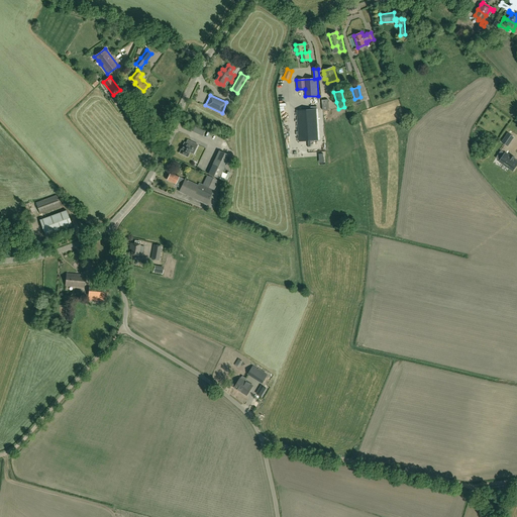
[(316,109),(297,110),(299,141),(318,140),(316,109)]
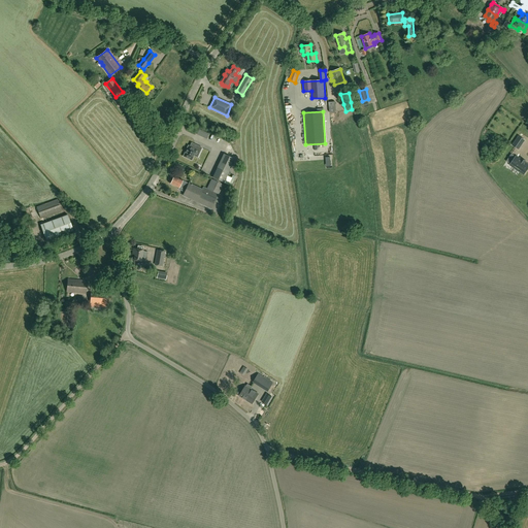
[(518,150),(525,140),(519,136),(512,145),(518,150)]
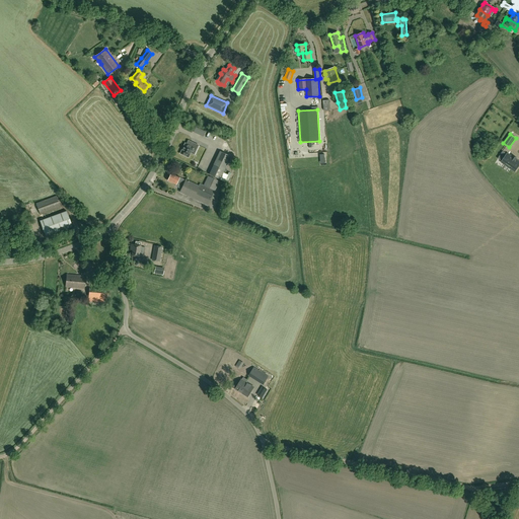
[(188,156),(192,146),(196,148),(197,144),(187,140),(184,143),(183,143),(179,153),(188,156)]
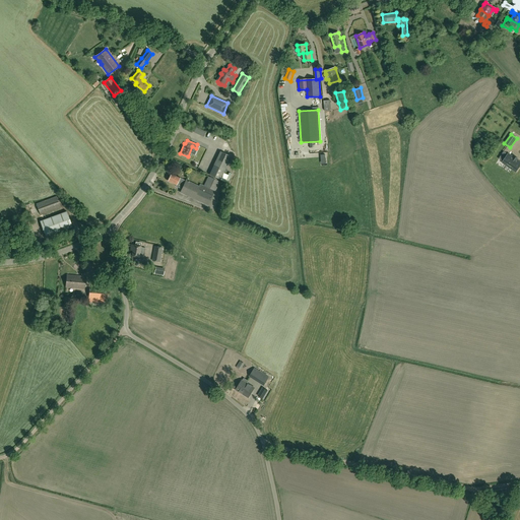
[(209,175),(220,180),(221,178),(232,156),(220,151),(209,175)]
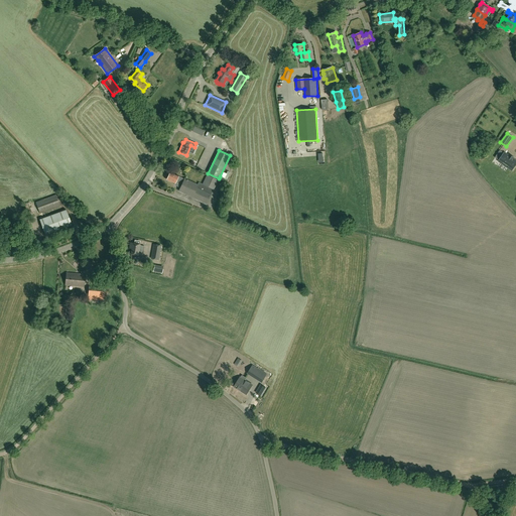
[(515,164),(515,160),(504,153),(500,151),(498,154),(501,157),(499,160),(503,163),(503,164),(508,167),(509,166),(513,168),(515,164)]
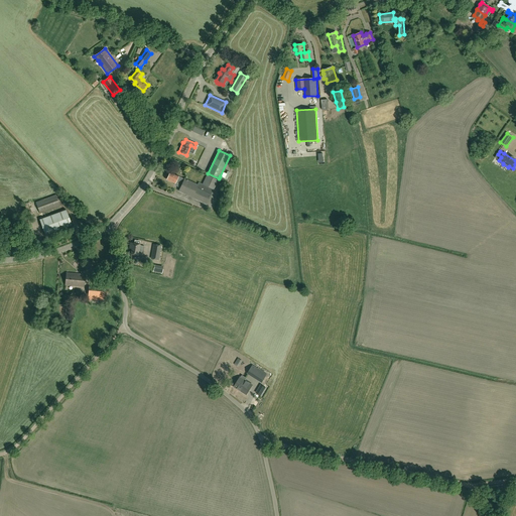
[(220,176),(219,178),(226,181),(230,172),(228,171),(224,178),(220,176)]
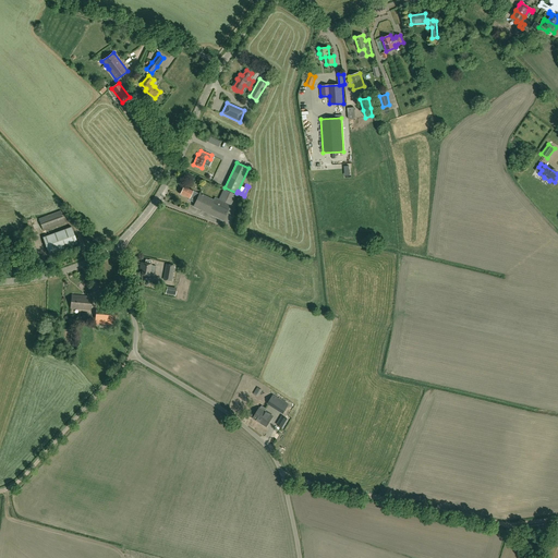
[(199,193),(193,191),(183,186),(180,194),(190,198),(189,199),(192,202),(195,203),(199,193)]
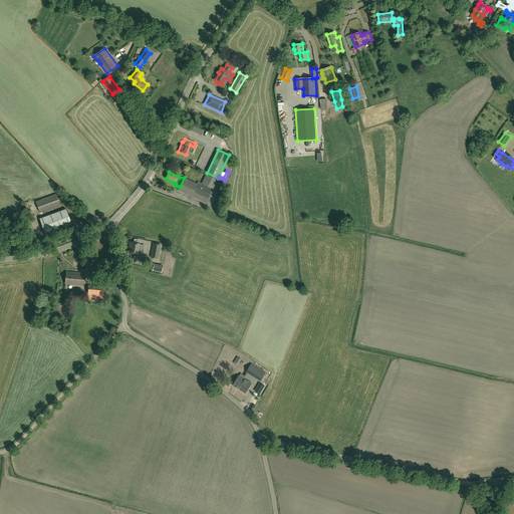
[(184,178),(180,187),(179,190),(192,196),(206,203),(217,180),(206,175),(202,184),(198,182),(197,185),(184,178)]
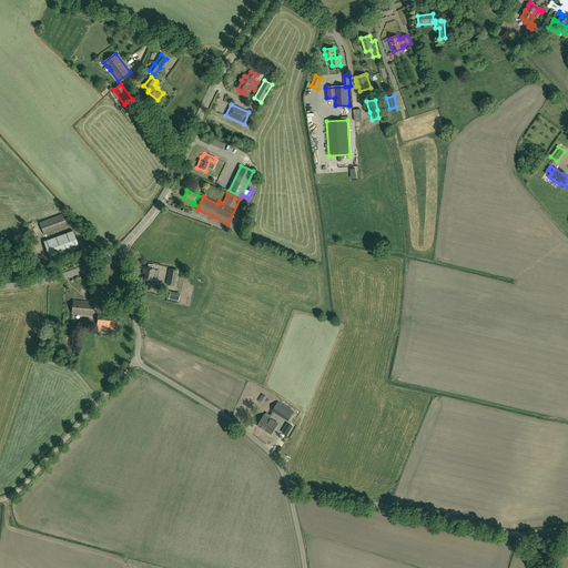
[(39,222),(43,235),(67,227),(62,214),(39,222)]
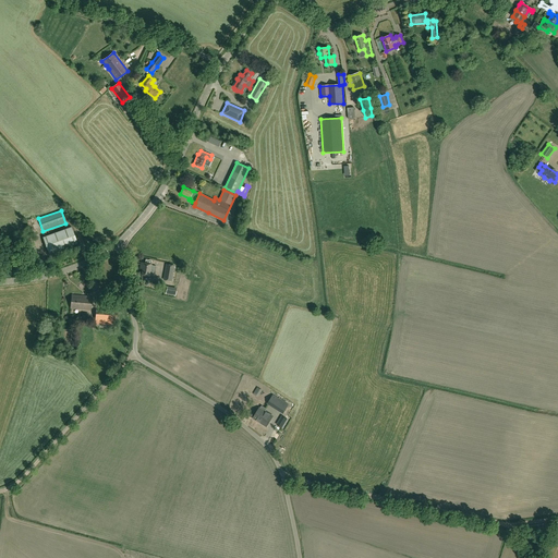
[(72,227),(45,237),(51,253),(79,243),(72,227)]
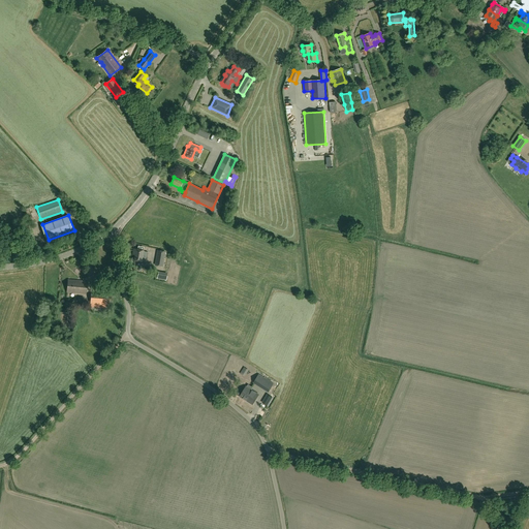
[(136,260),(136,261),(138,262),(139,261),(142,261),(142,260),(147,260),(148,252),(143,251),(143,250),(134,249),(133,253),(135,254),(134,260),(136,260)]
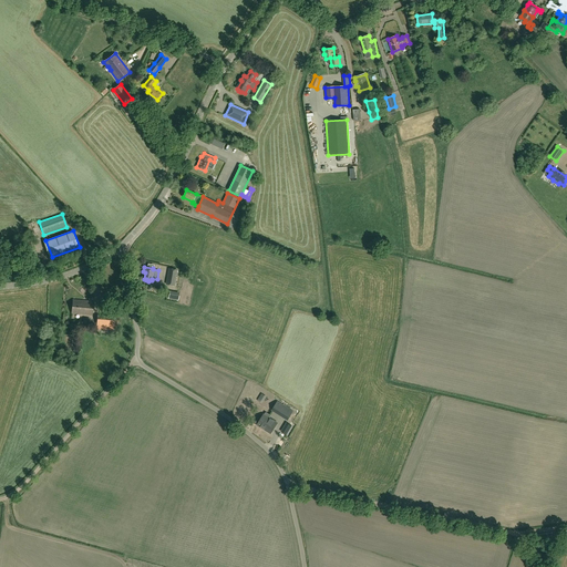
[(176,269),(169,268),(166,284),(174,286),(176,269)]
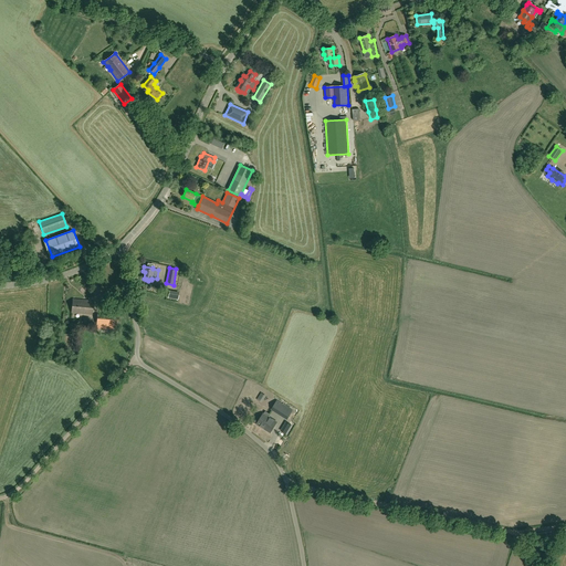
[(105,292),(104,303),(118,304),(119,293),(105,292)]
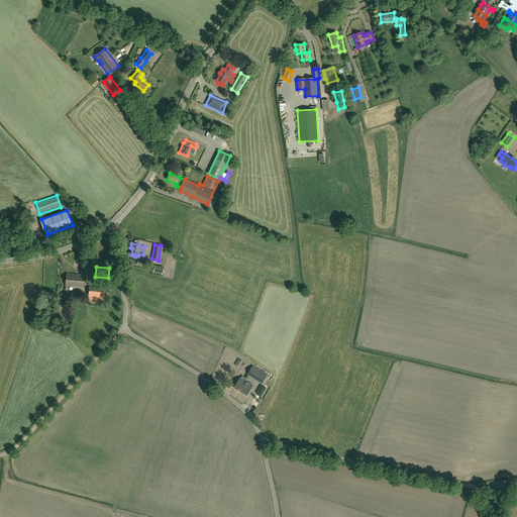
[(67,273),(66,286),(84,288),(85,275),(67,273)]
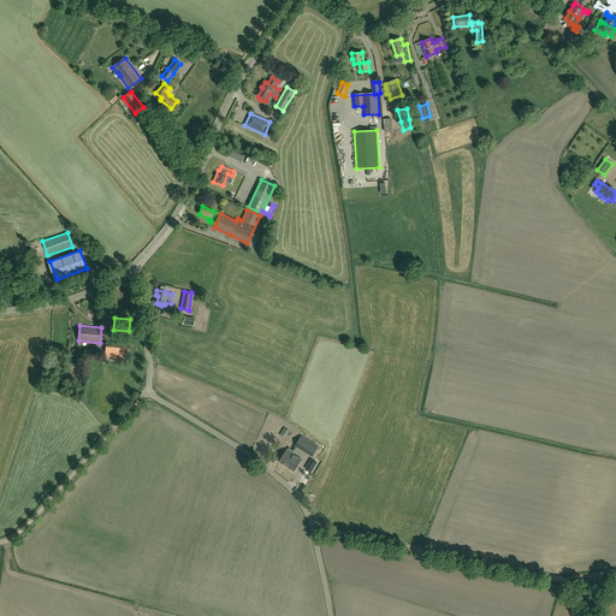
[(106,343),(105,357),(124,359),(125,342),(114,341),(113,344),(106,343)]
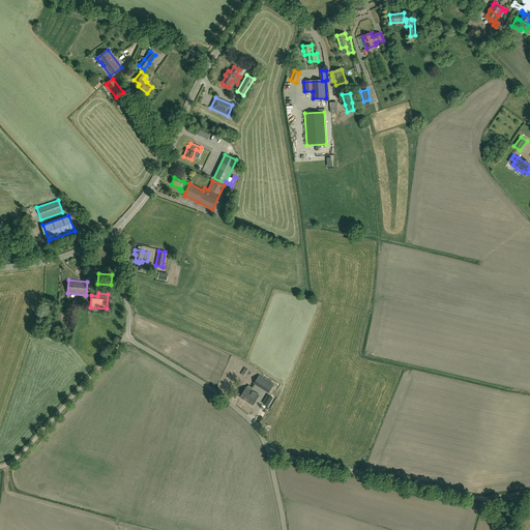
[(66,328),(68,314),(58,313),(57,327),(66,328)]
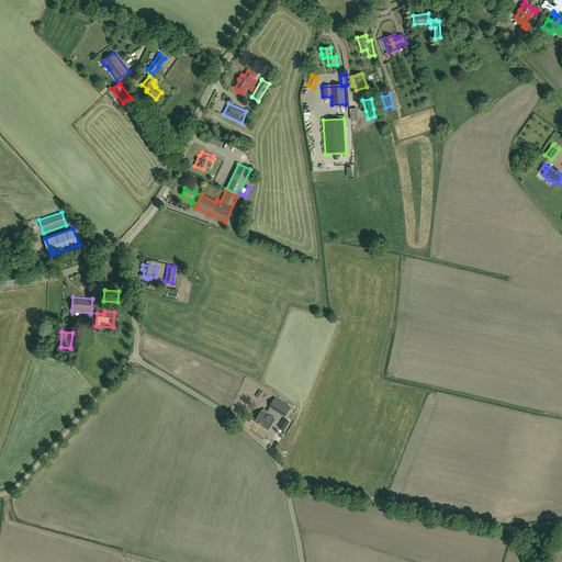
[(265,393),(259,390),(255,397),(260,400),(265,393)]
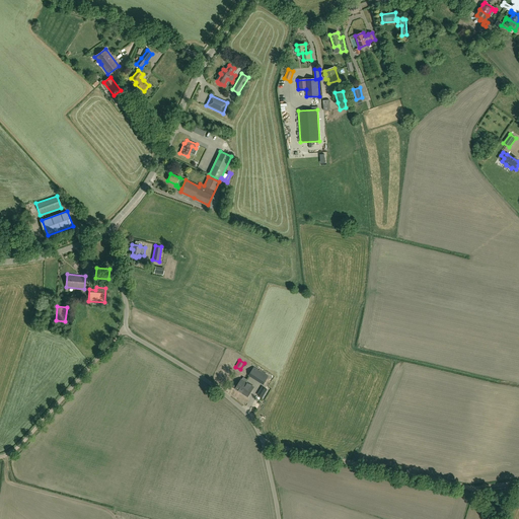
[(253,367),(252,369),(250,373),(248,376),(263,384),(264,385),(269,376),(253,367)]
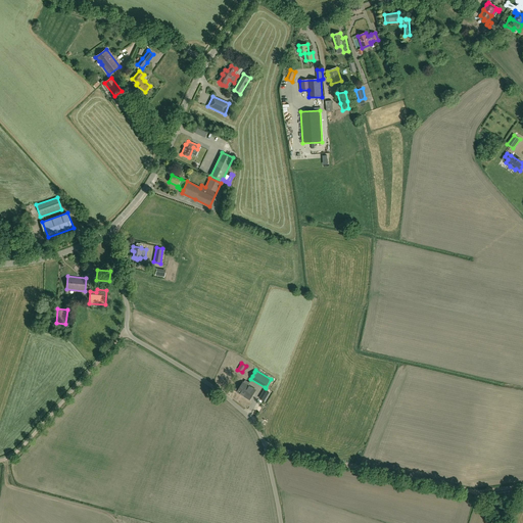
[(245,380),(244,382),(243,382),(241,386),(238,385),(236,389),(238,391),(237,392),(249,399),(255,390),(249,386),(250,384),(249,383),(245,380)]
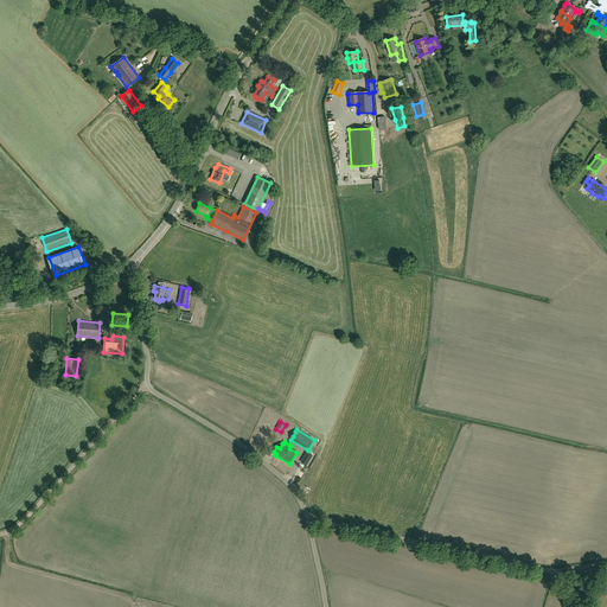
[(307,453),(301,461),(307,466),(313,457),(307,453)]
